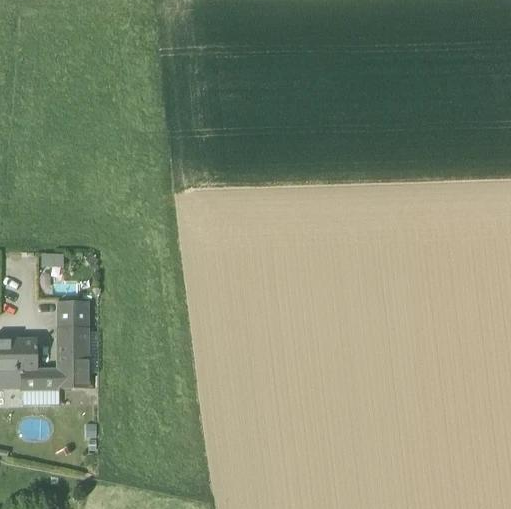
[(64,254),(41,253),(41,267),(64,267),(64,254)]
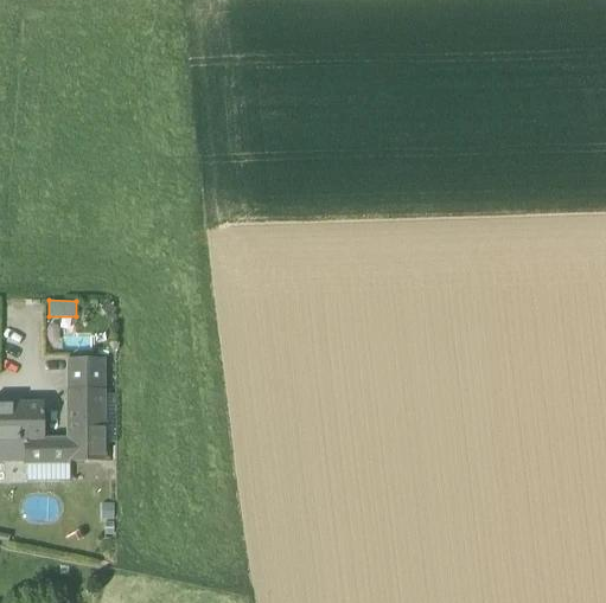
[(70,390),(104,390),(104,389),(103,389),(103,361),(70,361),(70,390)]
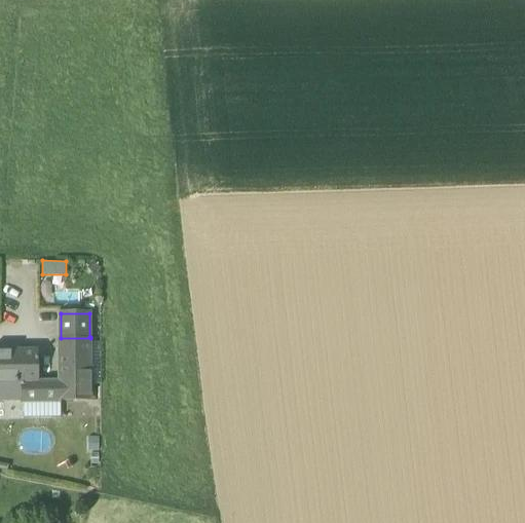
[(60,338),(60,380),(90,380),(90,338),(61,338),(60,338)]
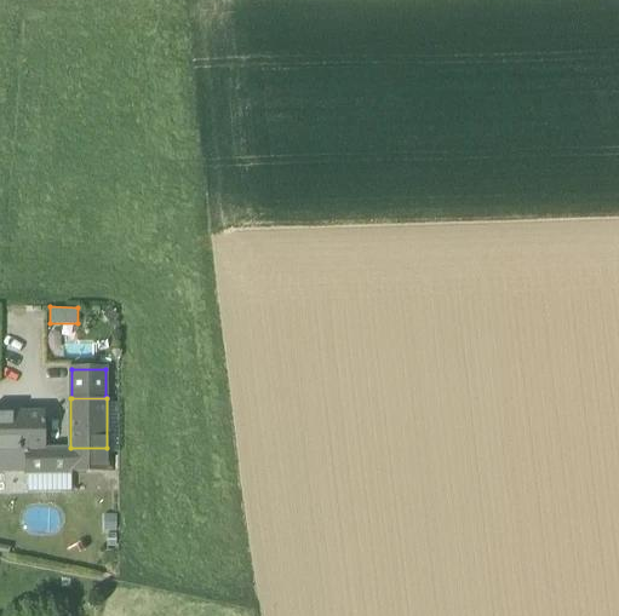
[(120,398),(107,398),(107,448),(120,448),(120,398)]
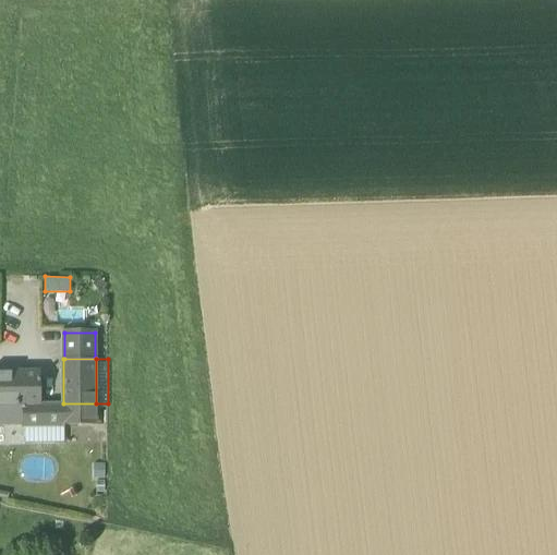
[(0,405),(24,405),(23,403),(40,403),(39,372),(0,372),(0,405)]
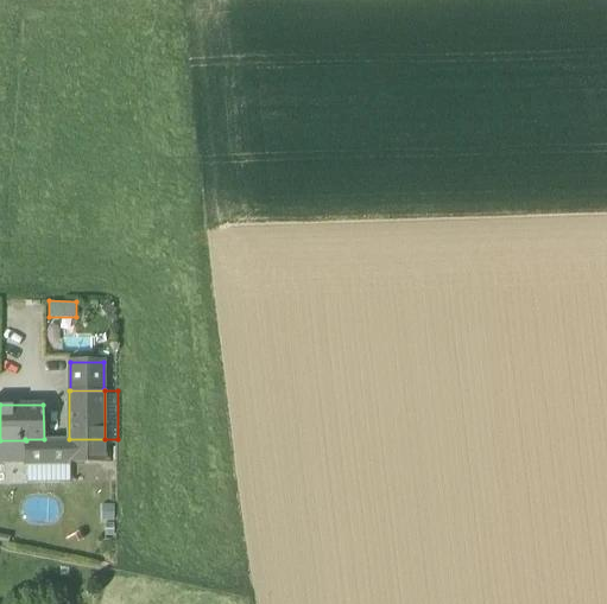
[(25,439),(26,440),(25,461),(26,462),(70,461),(105,461),(105,439),(69,439),(44,439),(25,439)]
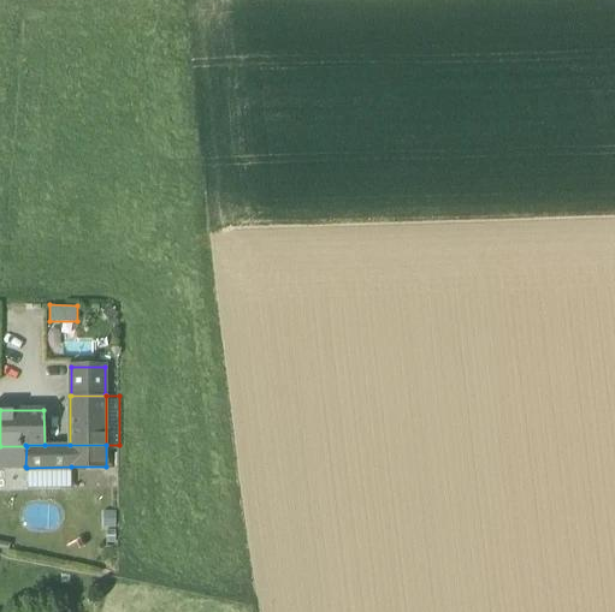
[(0,467),(25,467),(27,446),(0,446),(0,467)]
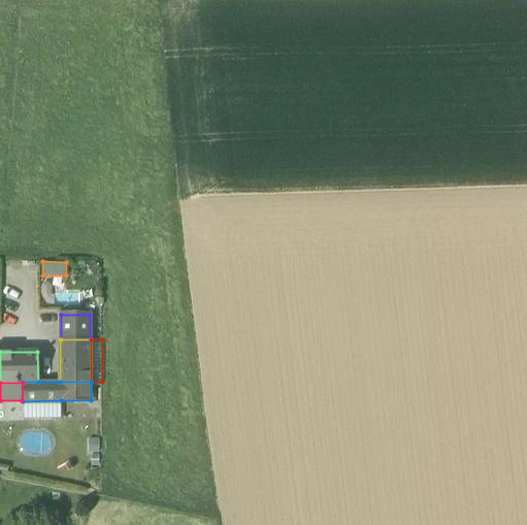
[(23,401),(24,419),(61,418),(61,400),(23,401)]
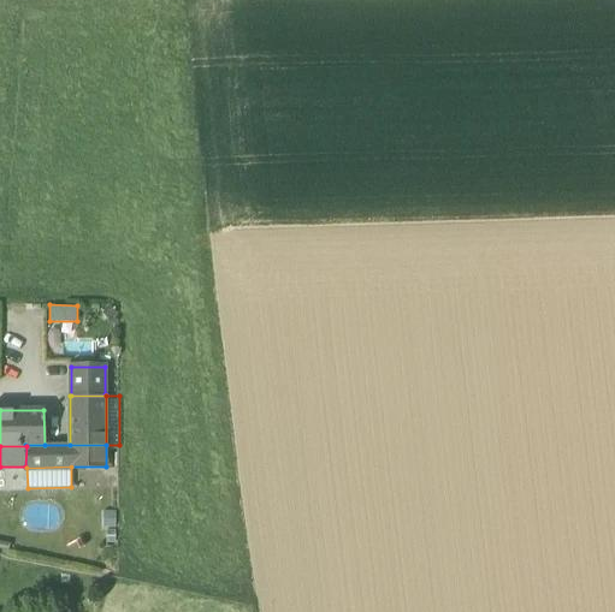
[(11,541),(0,539),(0,547),(10,550),(11,541)]
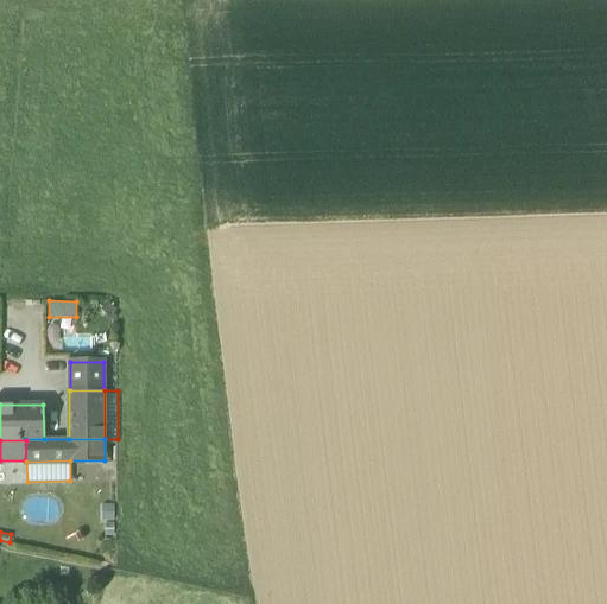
All buildings are outlined.
